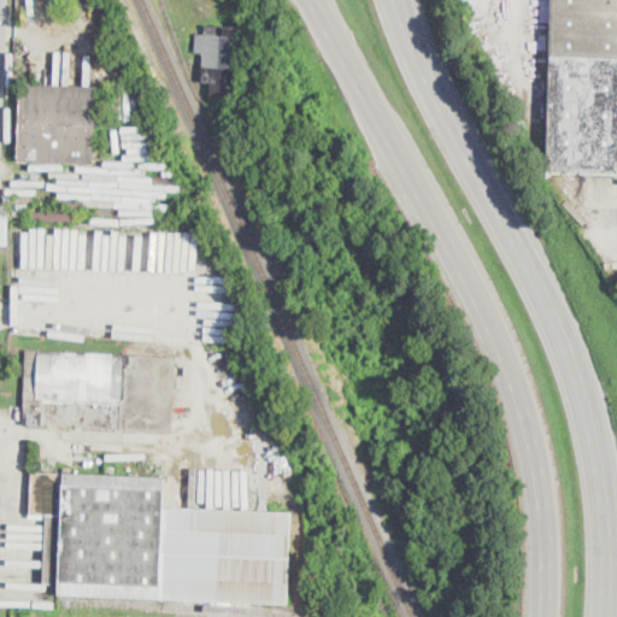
[(551,0),(616,0),(616,177),(586,177),(586,172),(547,171),(551,0)]
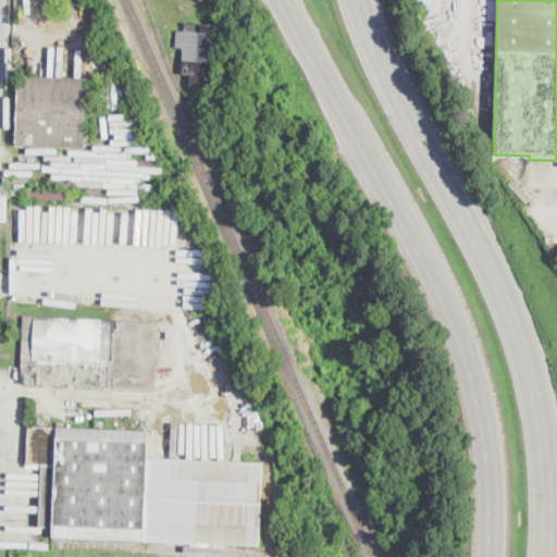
[(218,25),(214,87),(190,86),(190,75),(183,74),(184,48),(177,48),(178,31),(185,32),(186,24),(218,25)]
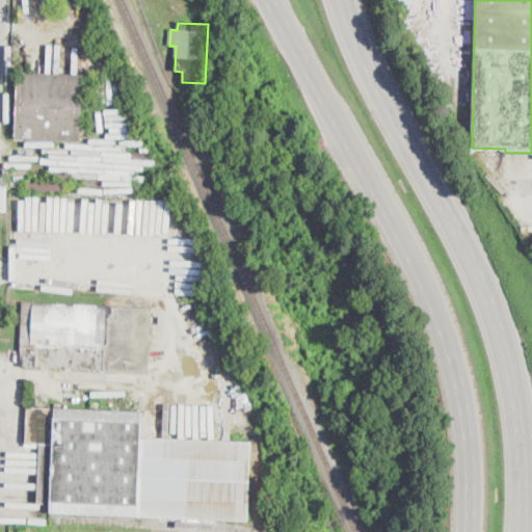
[(81,133),(81,140),(17,138),(19,72),(83,75),(81,133)]
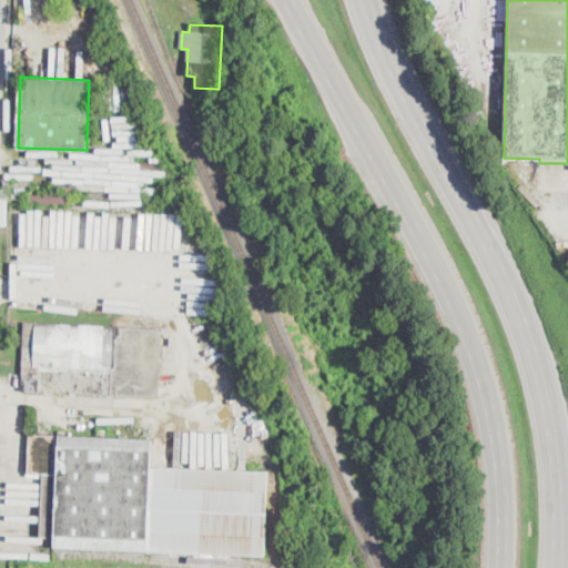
[(161,385),(160,397),(22,392),(22,375),(24,322),(163,328),(161,385)]
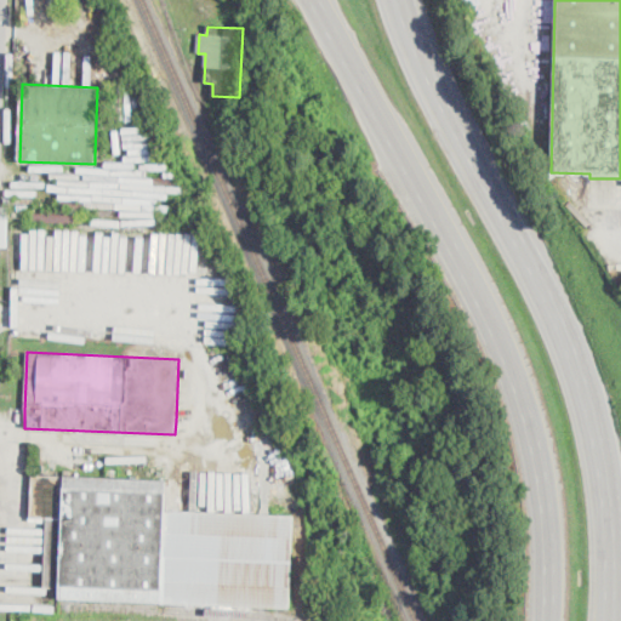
[(291,607),(291,608),(60,599),(61,590),(45,588),(47,523),(30,523),(33,476),(167,480),(166,511),(294,516),(291,607)]
